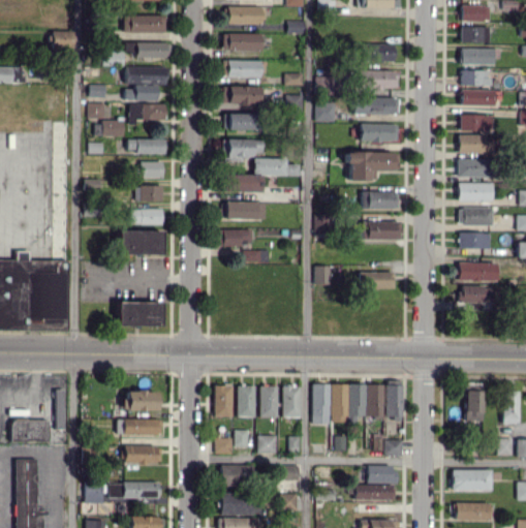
[(318,0),(319,14),(337,14),(336,0),(318,0)]
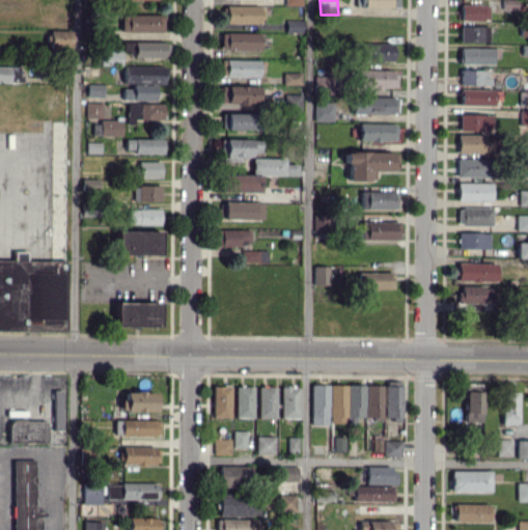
[(464,22),(493,22),(493,5),(465,5),(464,22)]
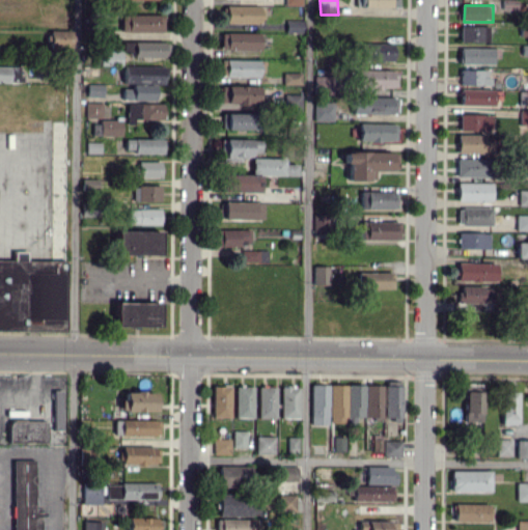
[(262,24),(262,6),(229,6),(229,24),(262,24)]
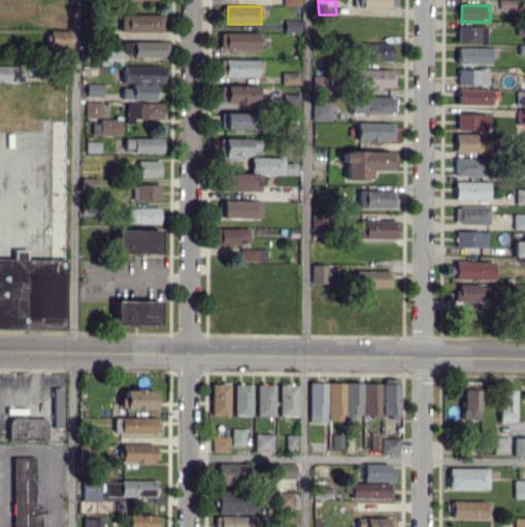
[(165,14),(128,15),(129,34),(165,33),(165,14)]
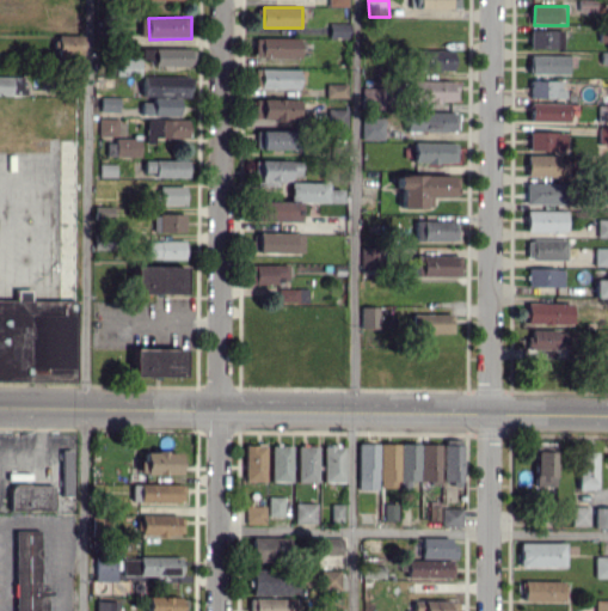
[(354,25),(333,24),(333,38),(354,40),(354,25)]
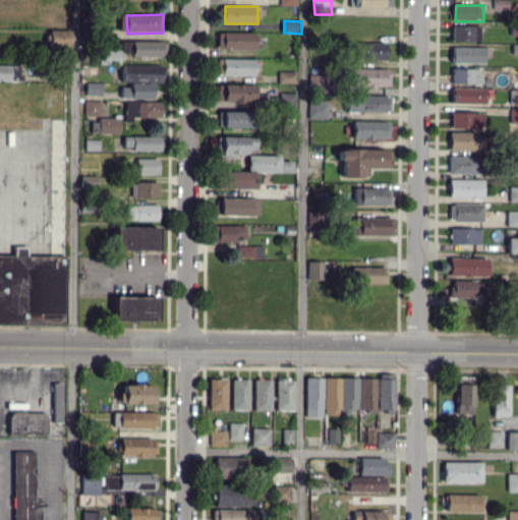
[(483,43),(483,25),(455,26),(456,43),(483,43)]
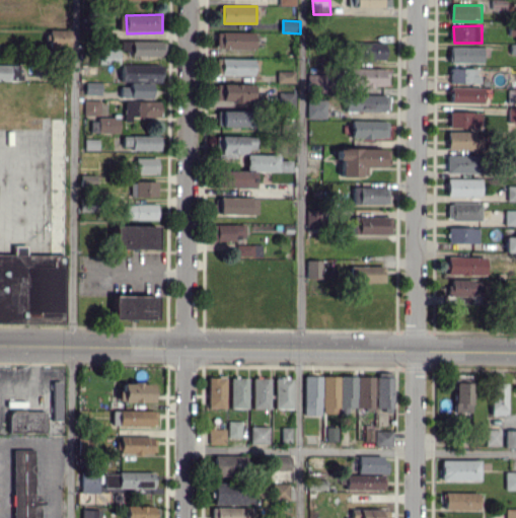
[(73,30),(49,30),(49,47),(72,47),(73,30)]
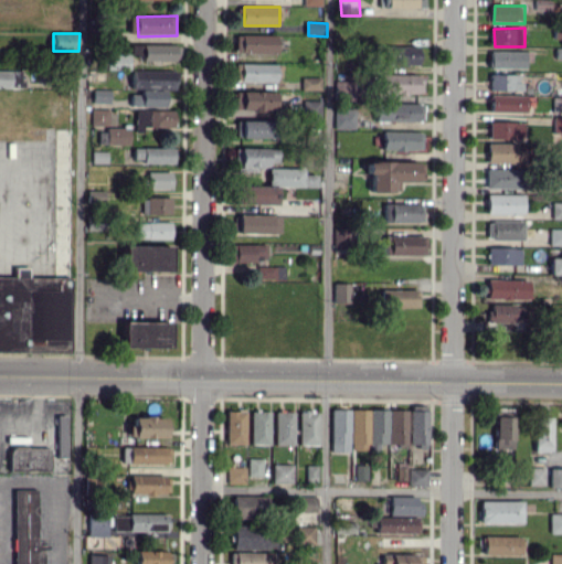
[(279,36),(239,35),(239,54),(279,54),(279,36)]
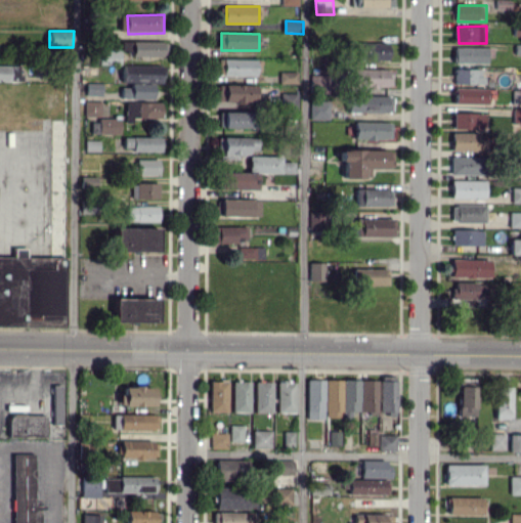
[(135,57),(165,57),(165,42),(125,41),(125,51),(135,51),(135,57)]
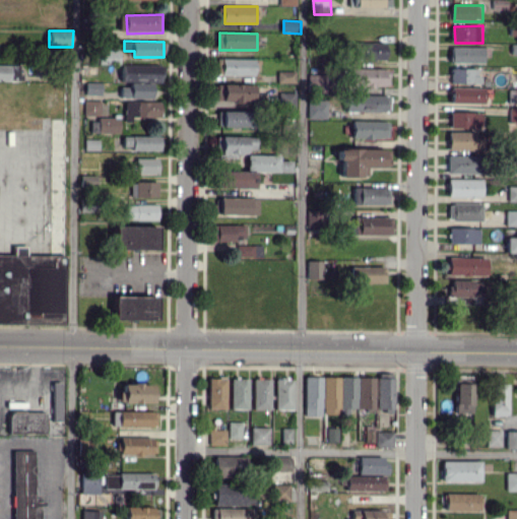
[(389,43),(359,44),(360,62),(390,61),(389,43)]
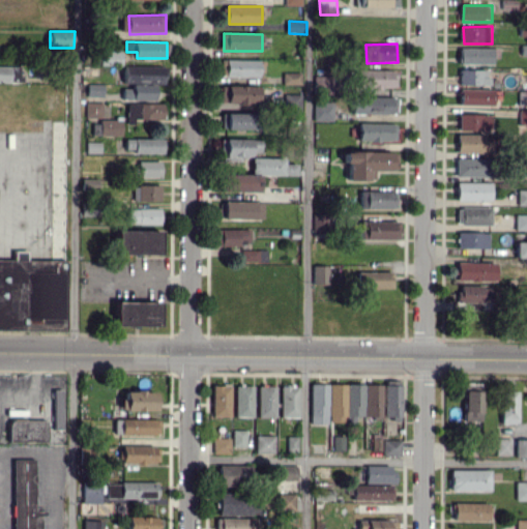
[(496,65),(496,49),(463,49),(463,65),(496,65)]
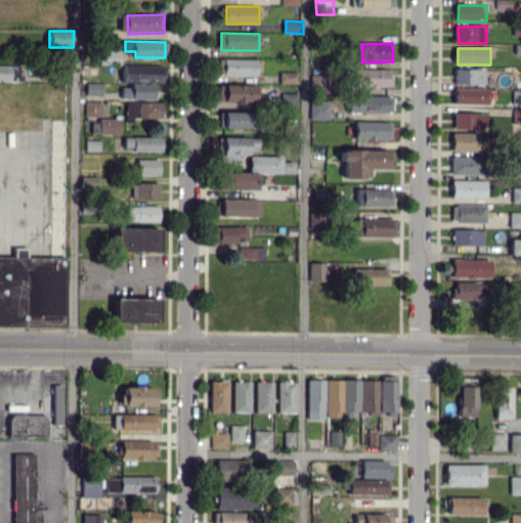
[(259,77),(259,59),(220,59),(220,77),(259,77)]
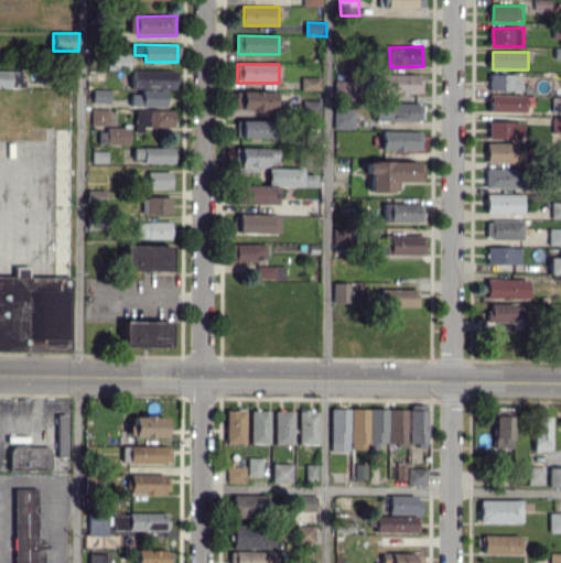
[(0,88),(28,89),(29,72),(0,71),(0,88)]
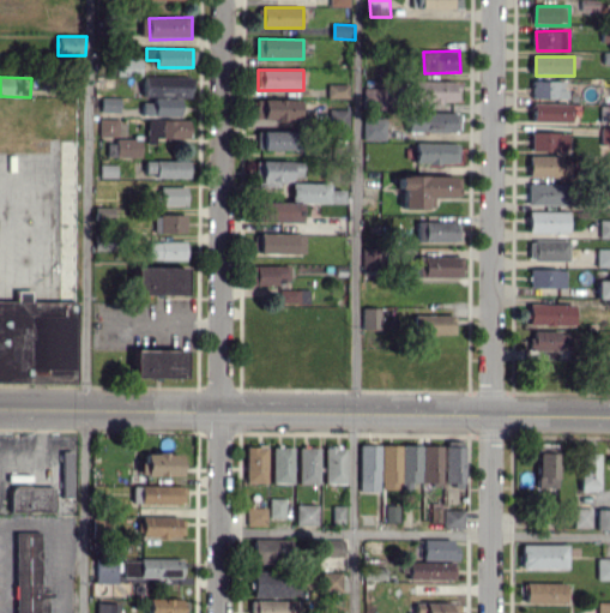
[(193,78),(146,77),(146,96),(192,97),(193,78)]
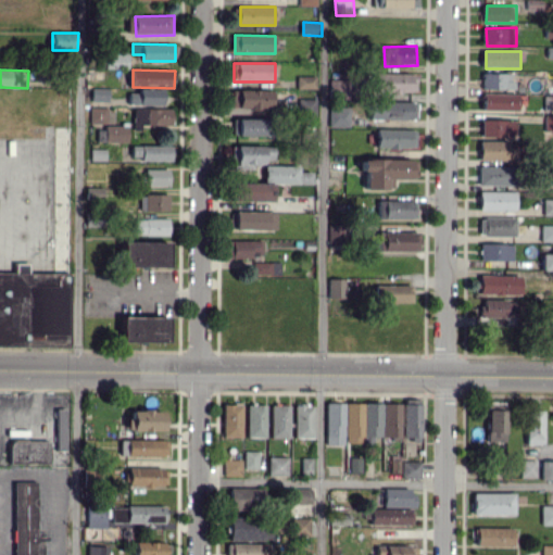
[(420,75),(380,74),(380,92),(419,93),(420,75)]
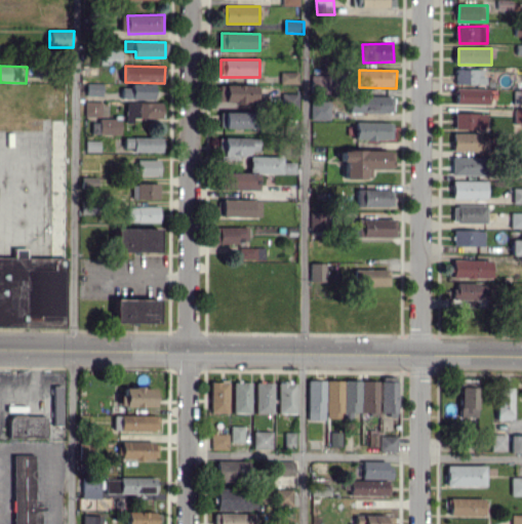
[(487,70),(459,70),(458,84),(487,85),(487,70)]
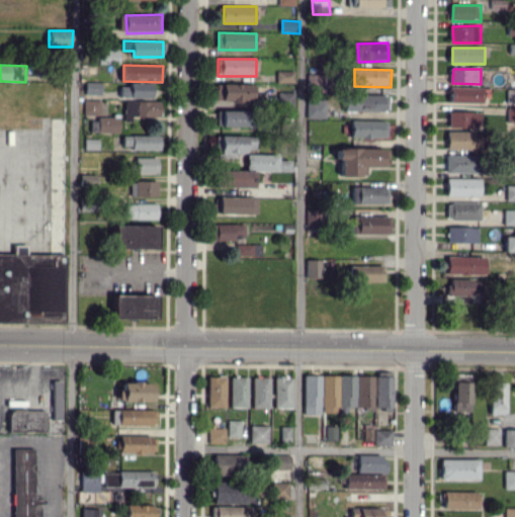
[(280,85),(297,85),(297,71),(280,71),(280,85)]
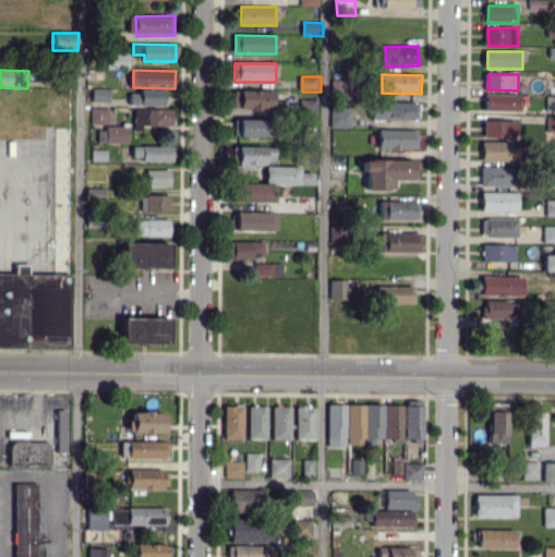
[(111,89),(94,89),(94,103),(111,103),(111,89)]
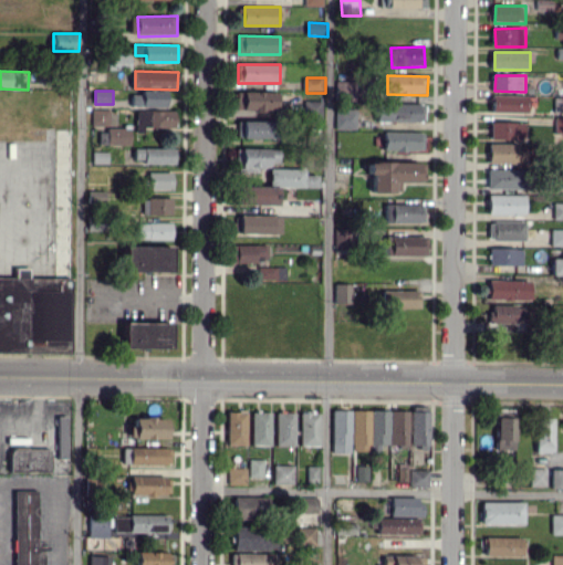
[(169,92),(145,91),(144,107),(168,108),(169,92)]
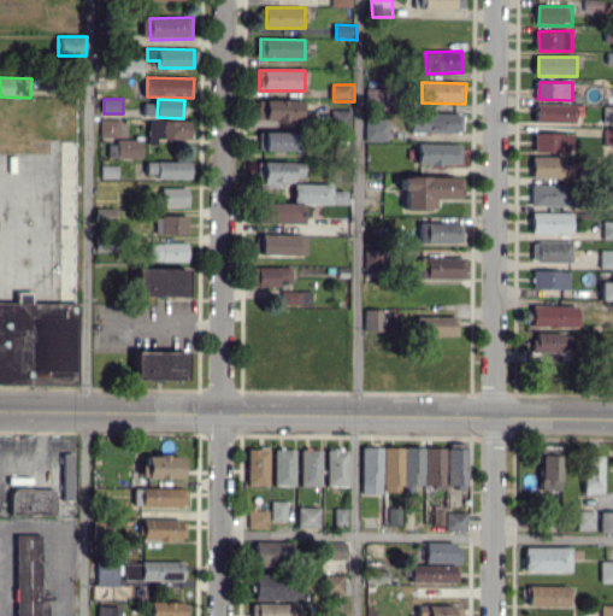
[(302,122),(304,101),(259,100),(259,122),(302,122)]
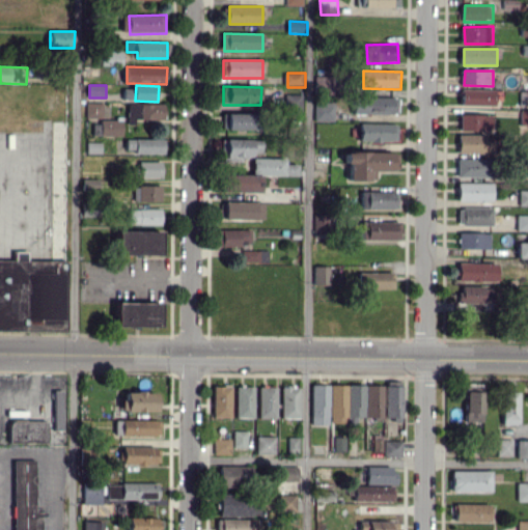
[(464,105),(497,106),(498,90),(464,89),(464,105)]
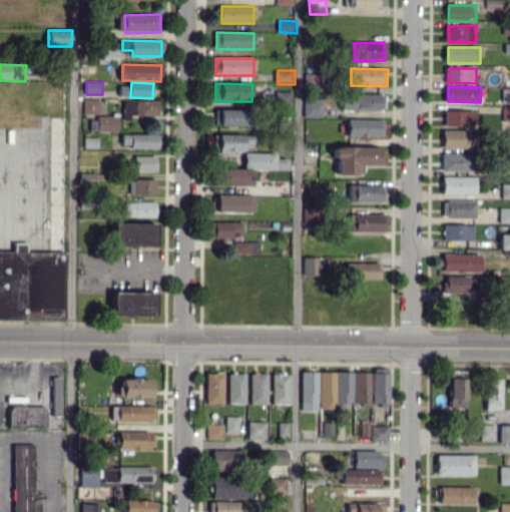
[(289,93),(289,102),(282,103),(282,108),(295,108),(295,93),(289,93)]
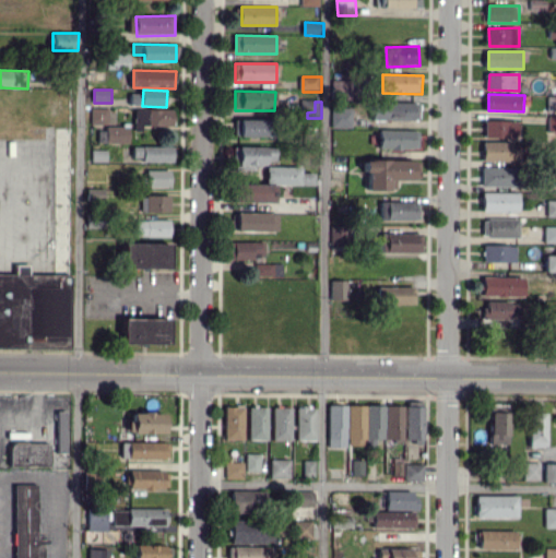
[(422,121),(422,104),(375,103),(375,120),(422,121)]
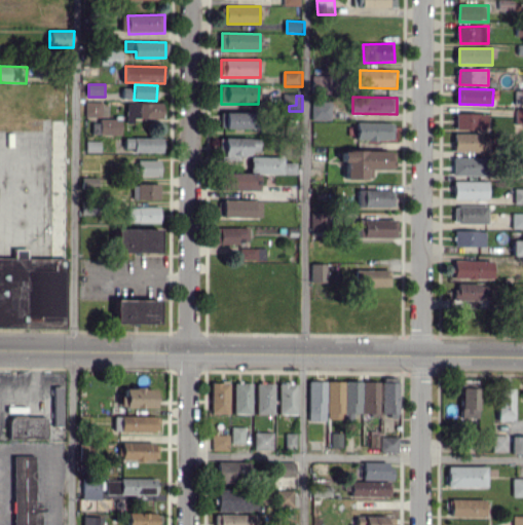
[(104,102),(88,102),(87,117),(104,117),(104,102)]
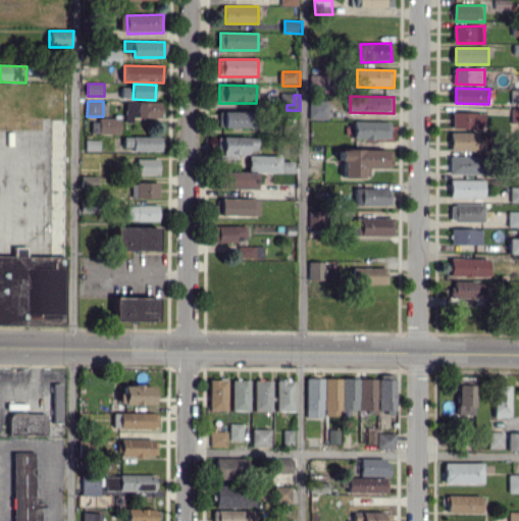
[(331,119),(331,101),(313,101),(313,120),(331,119)]
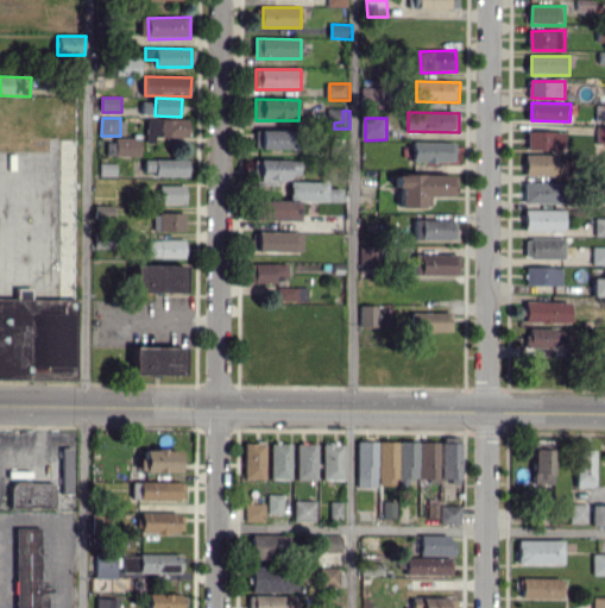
[(149,144),(158,144),(158,139),(191,138),(190,119),(149,119),(149,144)]
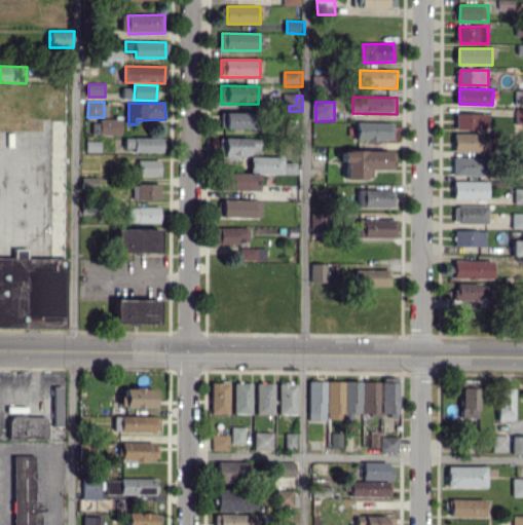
[(257,113),(223,112),(223,128),(257,129),(257,113)]
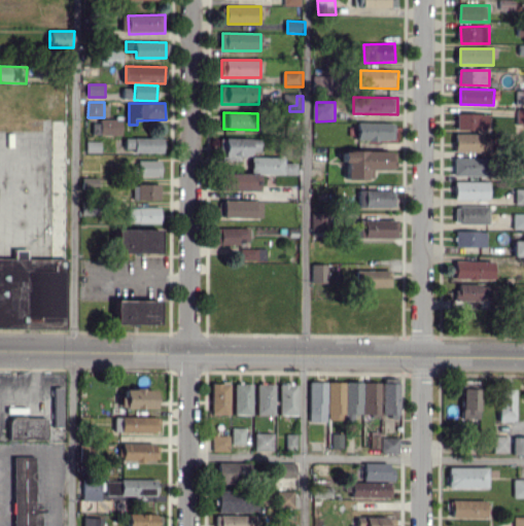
[(459,130),(490,131),(491,114),(460,113),(459,130)]
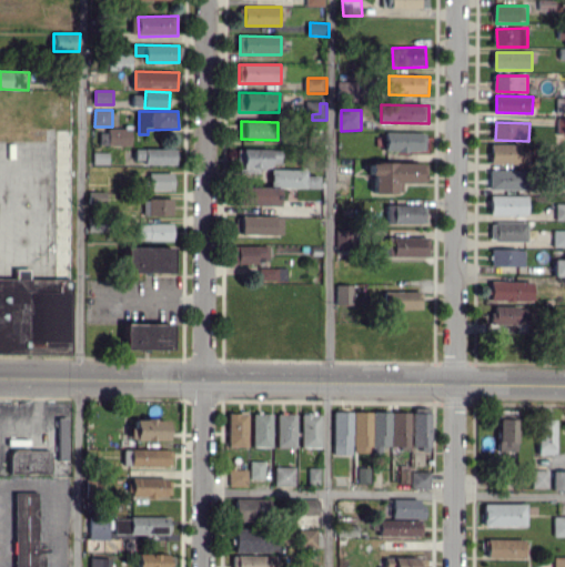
[(133,145),(132,129),(111,129),(111,145),(133,145)]
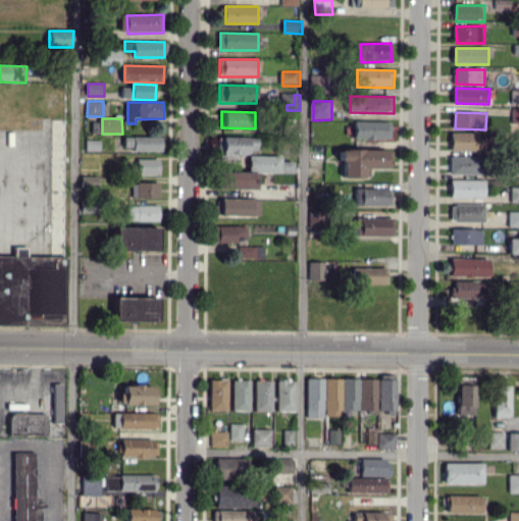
[(394,122),(356,121),(356,139),(394,140),(394,122)]
